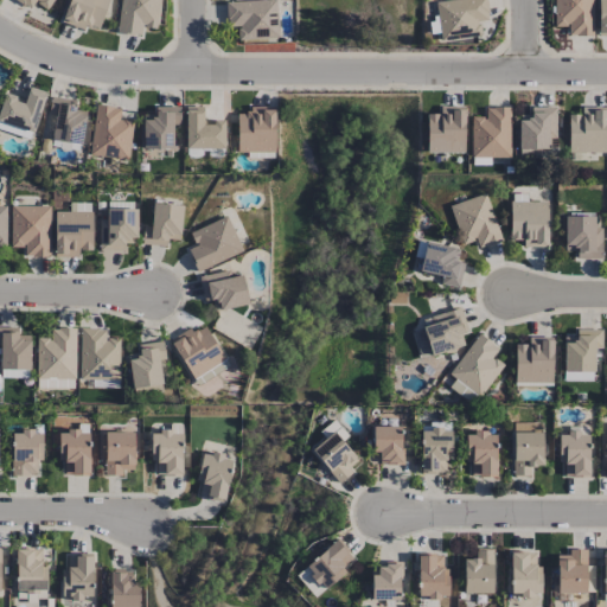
[(16,0),(30,10),(36,1),(48,10),(53,0),(16,0)]
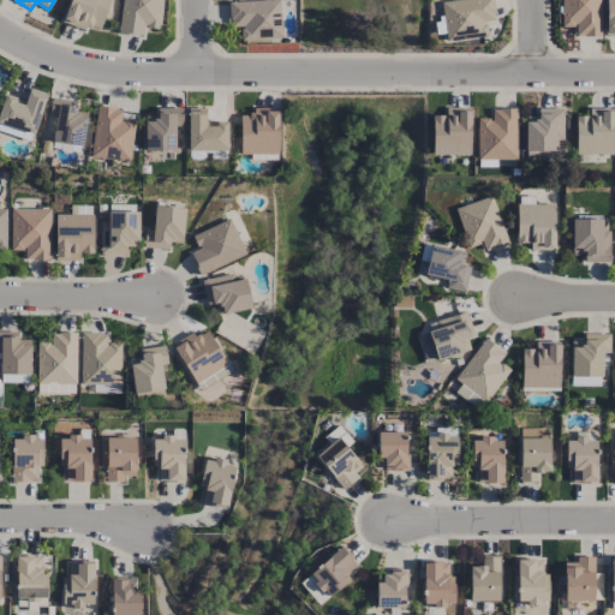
[(100,28),(109,0),(69,0),(61,22),(84,30),(87,23),(100,28)]
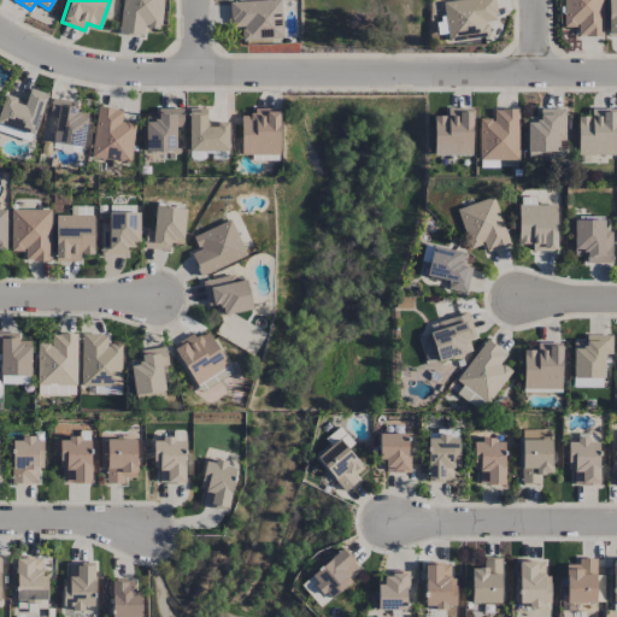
[(162,0),(121,0),(118,34),(144,36),(145,28),(159,29),(162,0)]
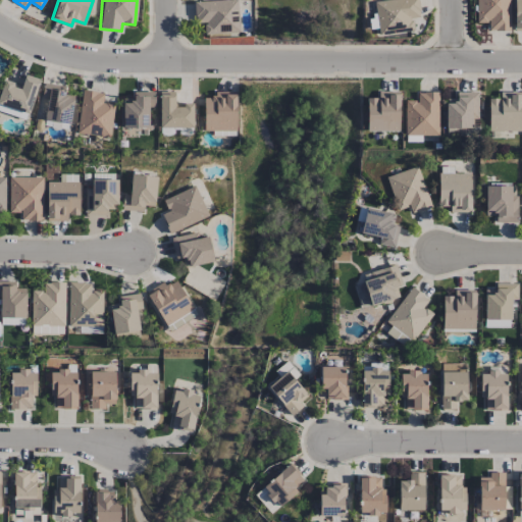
[(225,0),(194,1),(195,23),(204,23),(204,34),(239,33),(237,0),(225,0)]
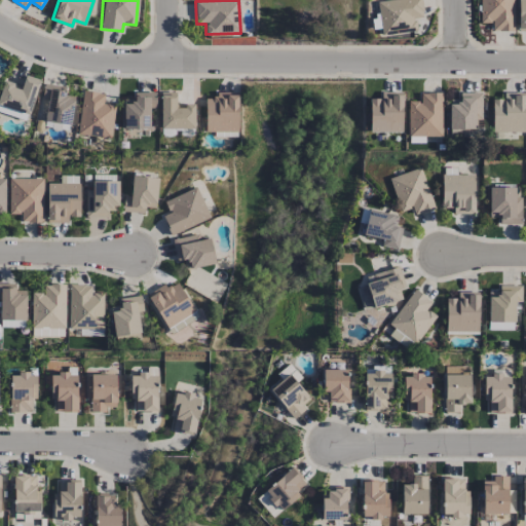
[(389,0),(377,2),(382,36),(417,31),(415,19),(424,17),(421,0),(389,0)]
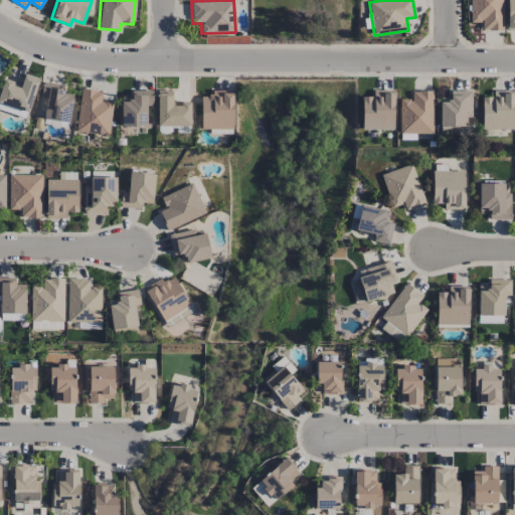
[(503,30),(503,0),(470,0),(470,22),(482,22),(481,30),(503,30)]
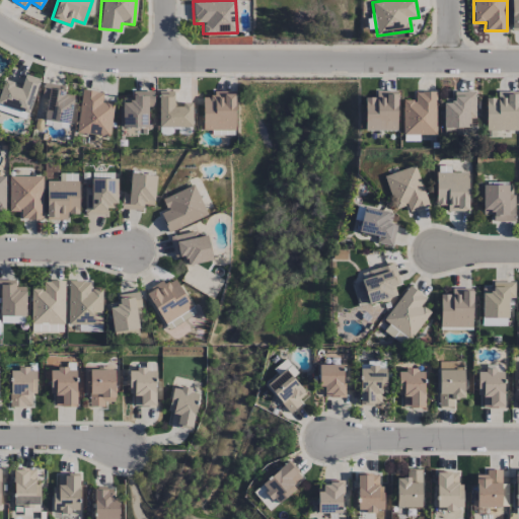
[(518,0),(511,0),(510,30),(518,30),(518,0)]
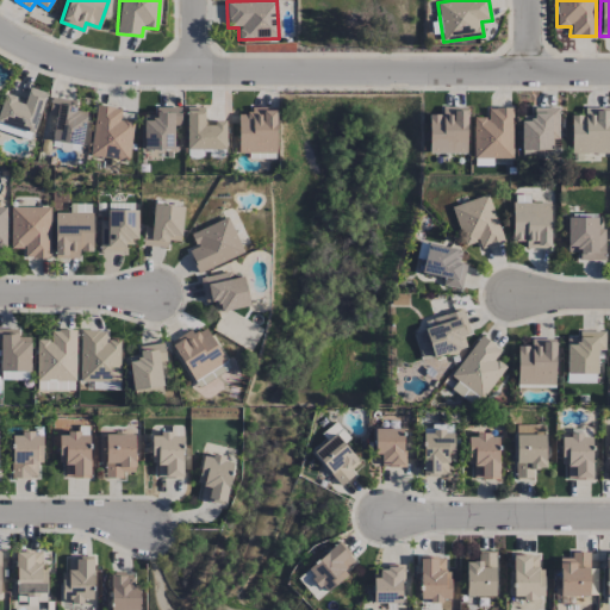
[(0,130),(32,139),(44,92),(29,88),(25,99),(4,93),(0,105),(0,130)]
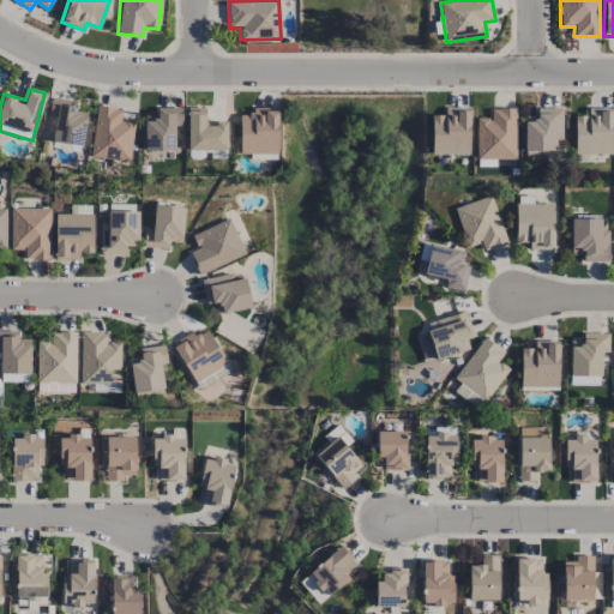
[(77,102),(52,98),(48,116),(55,118),(52,142),(82,146),(86,113),(76,110),(77,102)]
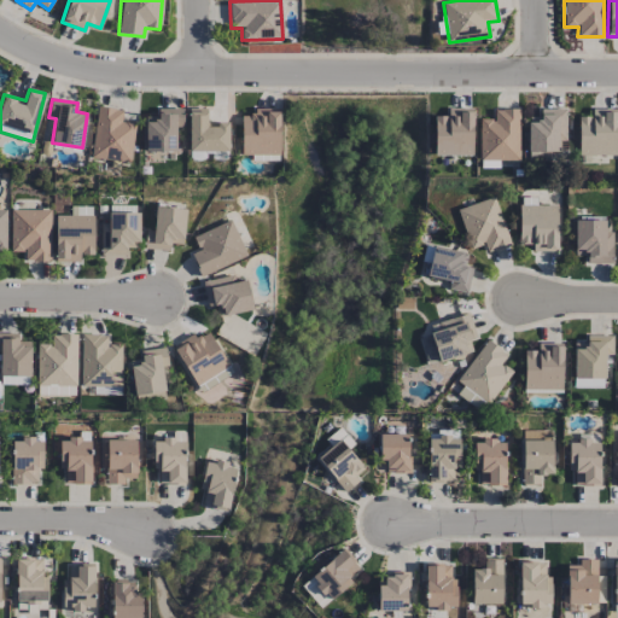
[(132,162),(135,121),(122,120),(123,110),(97,108),(92,158),(132,162)]
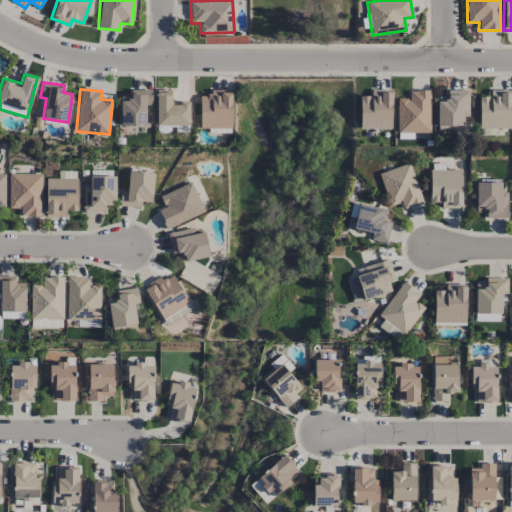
[(152,106),(152,90),(130,89),(130,96),(120,96),(119,125),(146,126),(146,106),(152,106)]
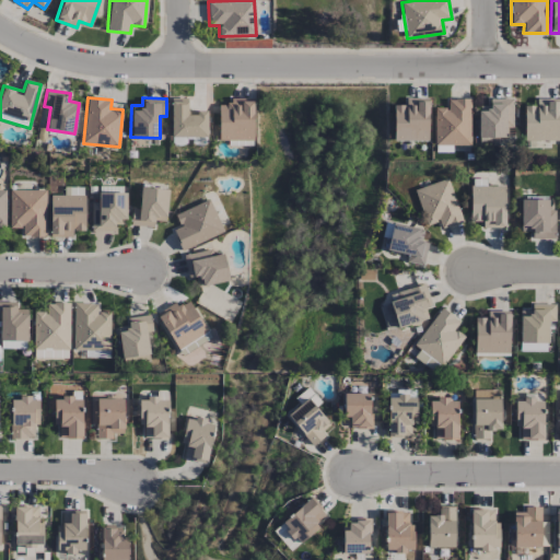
[(394,141),(429,140),(428,97),(405,98),(405,105),(393,105),(394,141)]
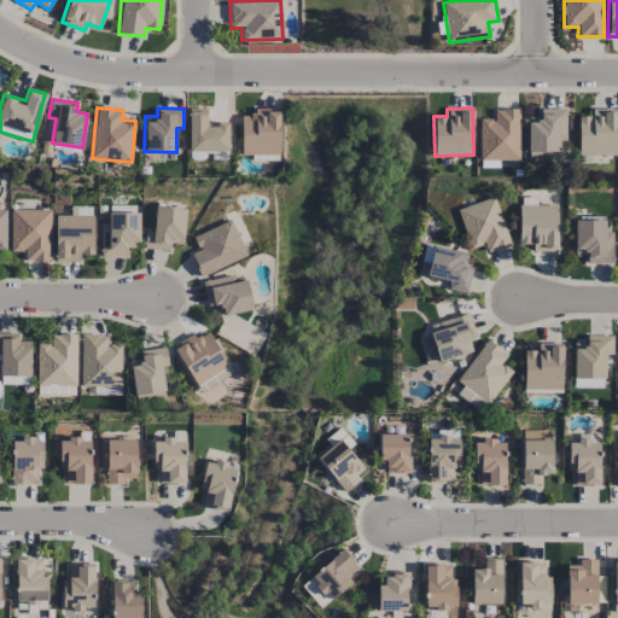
[(188,151),(228,152),(228,122),(207,122),(207,109),(188,109),(188,151)]
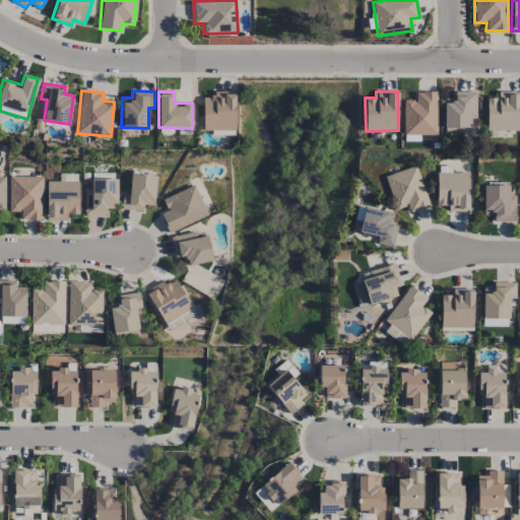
[(236,129),(235,91),(212,91),(212,96),(202,98),(203,130),(236,129)]
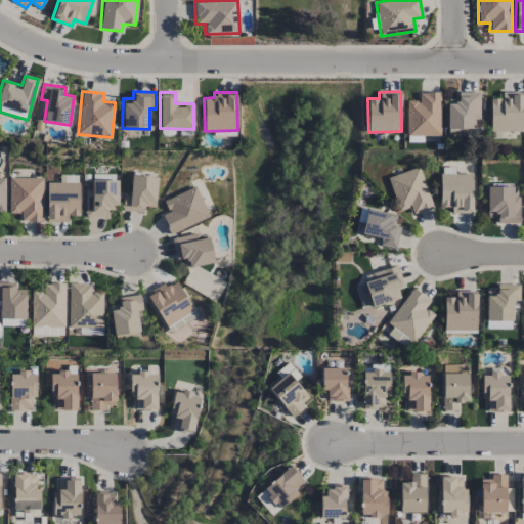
[(406,101),(407,136),(441,135),(440,92),(419,93),(419,100),(406,101)]
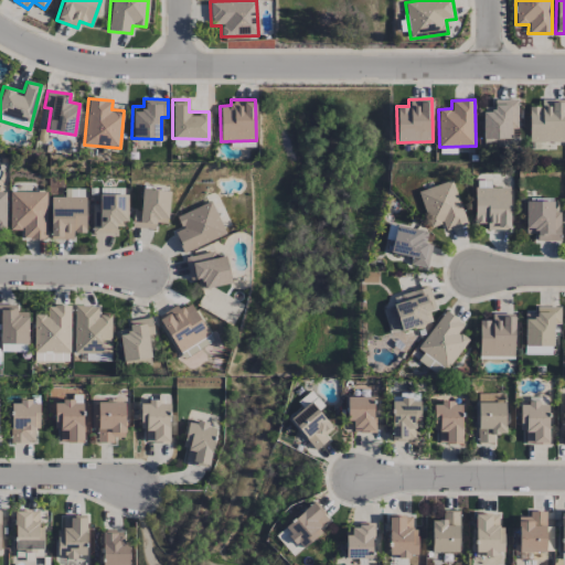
[(518,99),(493,99),(493,107),(482,106),(482,139),(516,139),(518,99)]
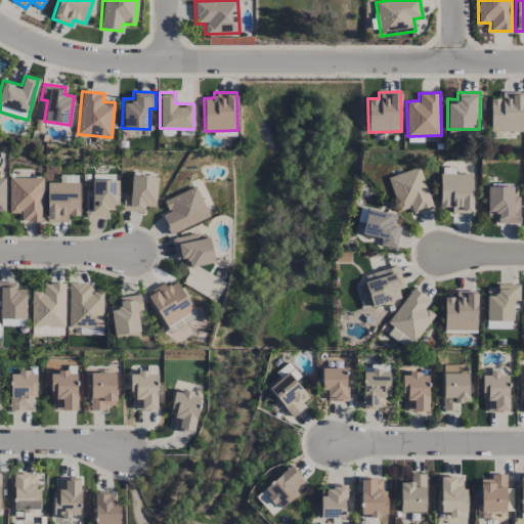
[(490,98),(490,132),(523,131),(522,92),(501,92),(501,98),(490,98)]
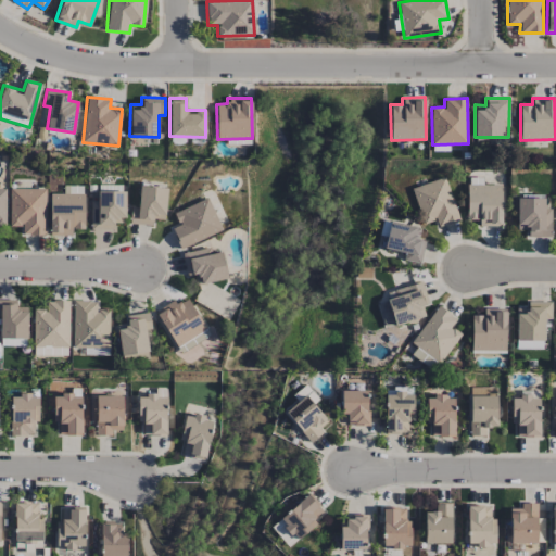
[(412,188),(422,224),(436,219),(438,227),(458,222),(445,177),(412,188)]
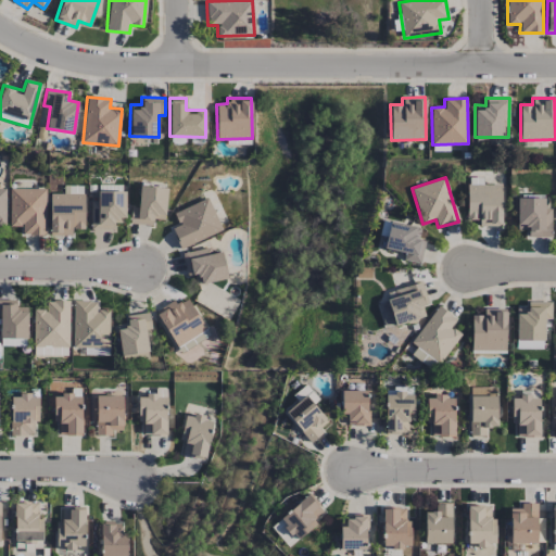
[(502,185),(467,185),(466,219),(479,220),(479,226),(501,227),(502,185)]
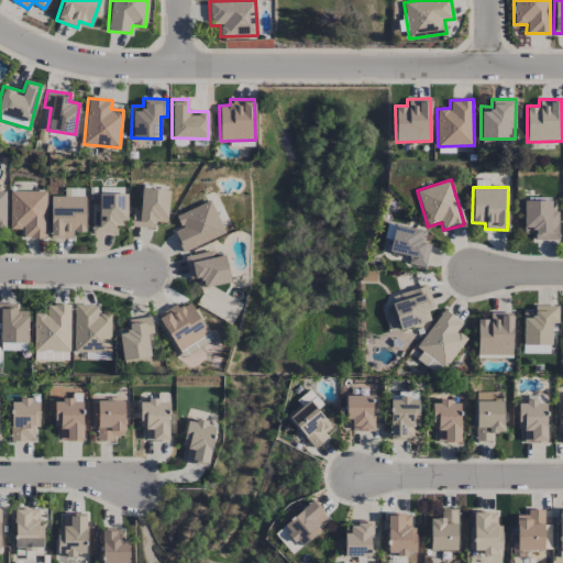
[(51,196),(51,239),(73,239),(73,232),(85,232),(85,188),(66,188),(66,196),(51,196)]
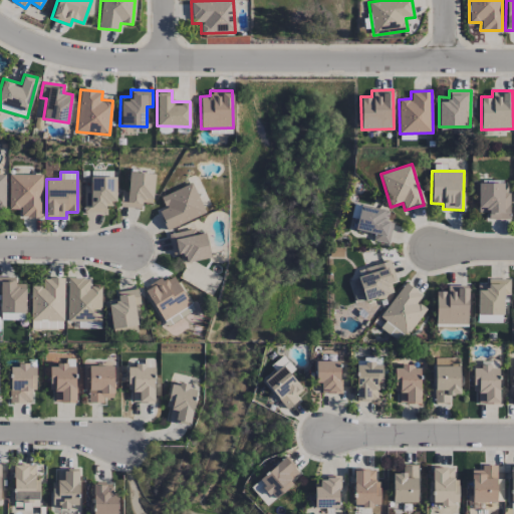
[(155,174),(130,172),(127,192),(121,192),(119,207),(142,209),(142,203),(152,204),(155,174)]
